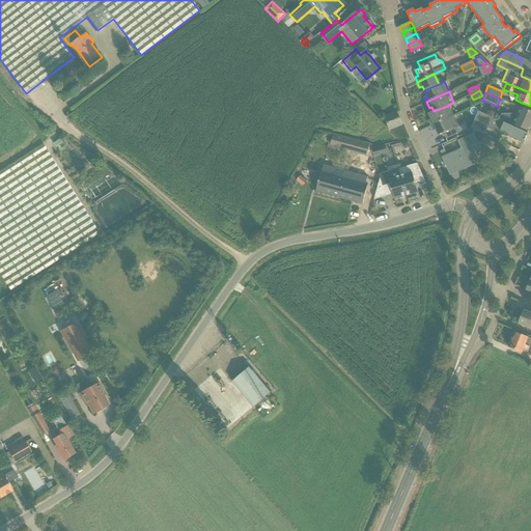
[(428,121),(430,126),(447,117),(448,118),(453,115),(448,106),(434,111),(428,114),(430,119),(428,121)]
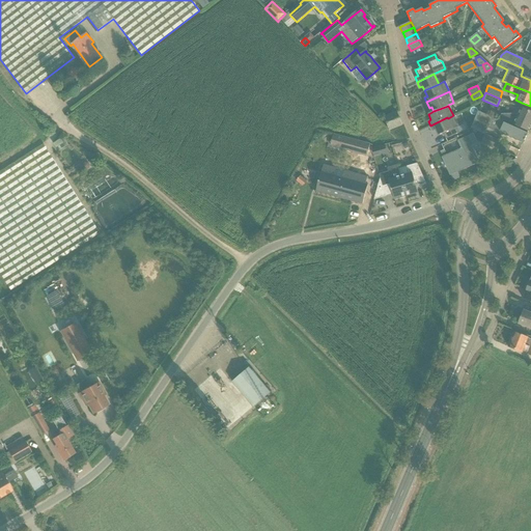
[(529,132),(530,126),(530,111),(527,110),(521,107),(513,124),(520,128),(529,132)]
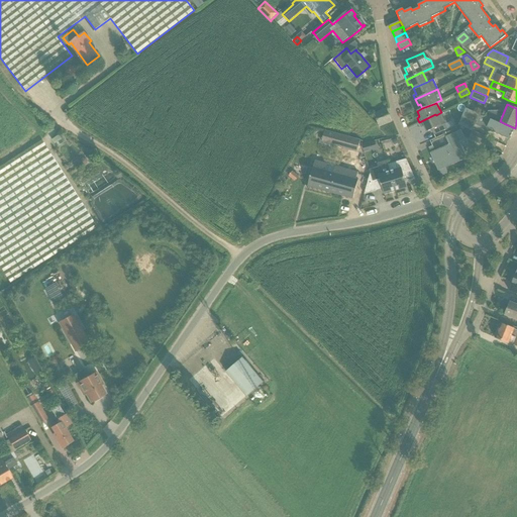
[(476,125),(509,139),(514,129),(466,108),(457,125),(473,131),(476,125)]
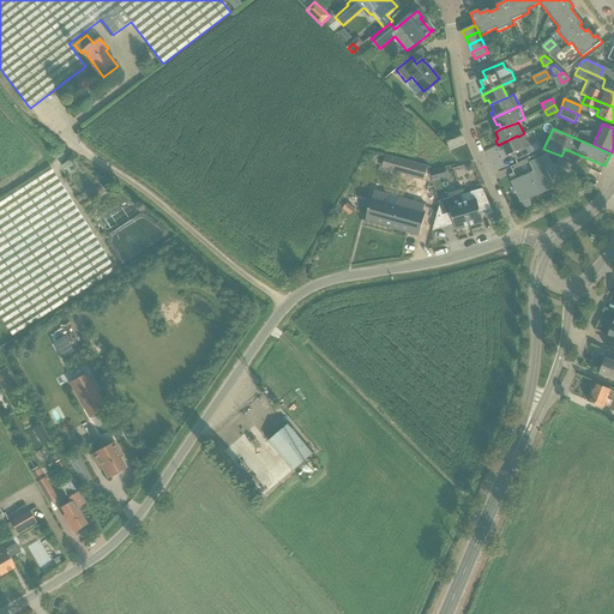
[(458,130),(445,136),(451,150),(464,144),(458,130)]
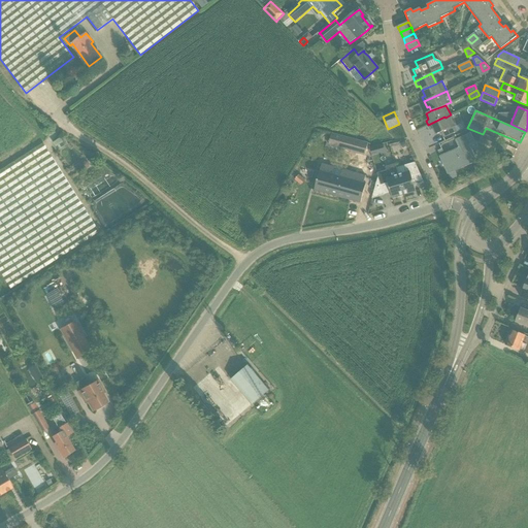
[(443,138),(453,134),(456,132),(454,126),(450,128),(446,118),(444,117),(428,125),(430,130),(433,129),(435,134),(440,132),(443,138)]
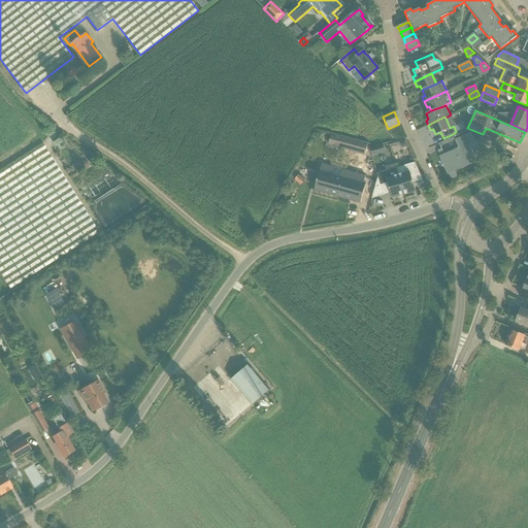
[(465,159),(465,158),(472,154),(468,144),(473,142),(470,134),(457,140),(460,147),(440,157),(448,171),(451,179),(457,176),(454,169),(467,163),(465,159)]
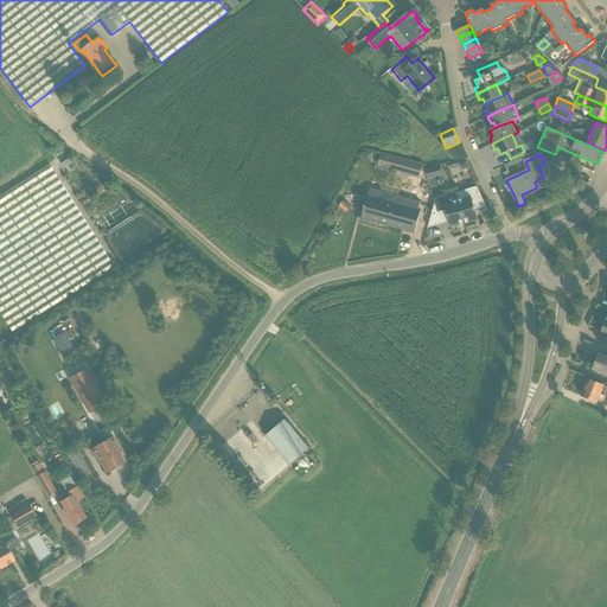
[(569,160),(555,154),(551,163),(566,168),(569,160)]
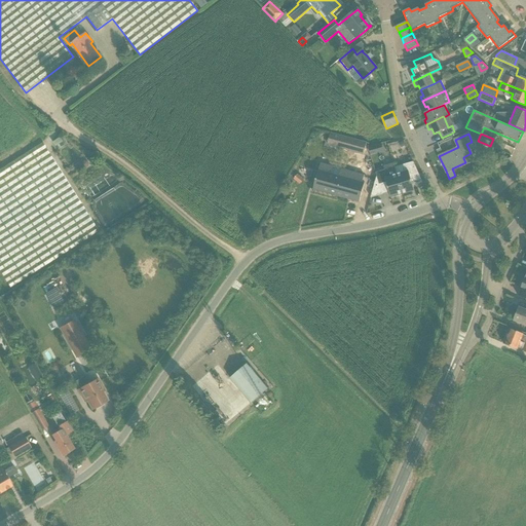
[(321,158),(334,161),(340,138),(327,135),(321,158)]
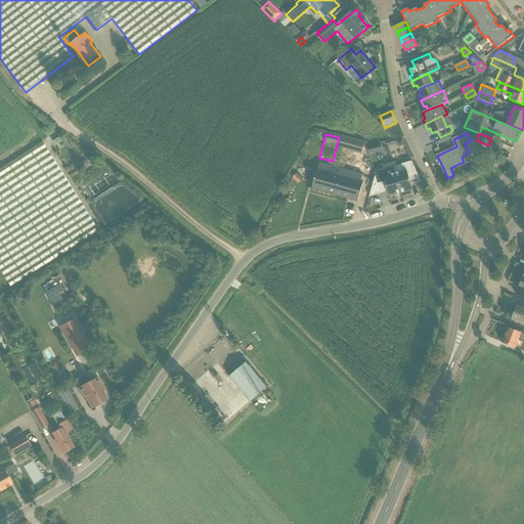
[(340,135),(337,147),(362,155),(365,142),(340,135)]
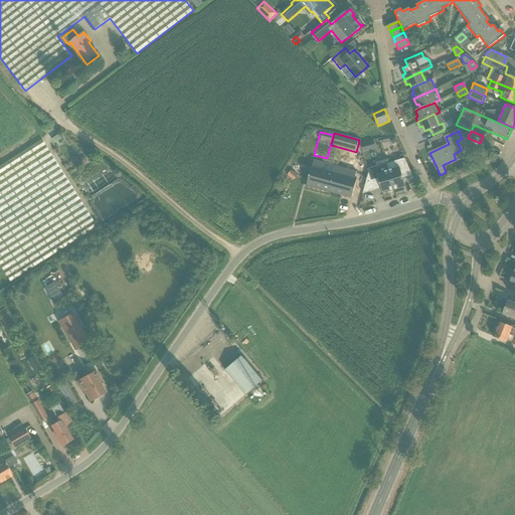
[(57,134),(50,139),(55,146),(62,142),(57,134)]
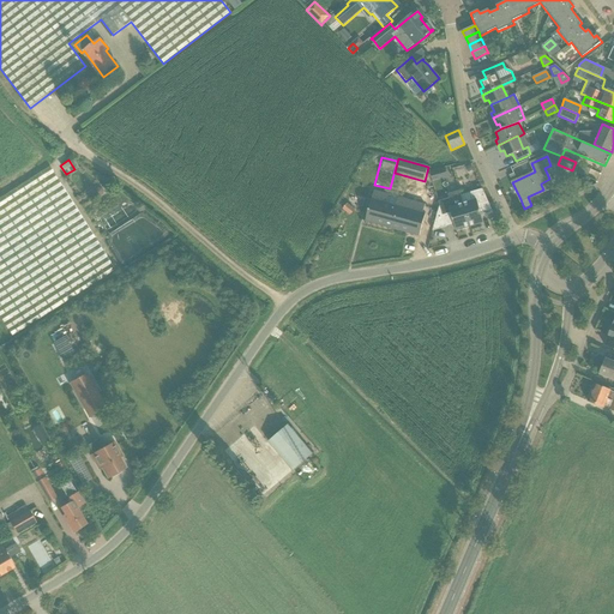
[(0,318),(11,336),(54,308),(114,271),(48,167),(0,197),(0,318)]
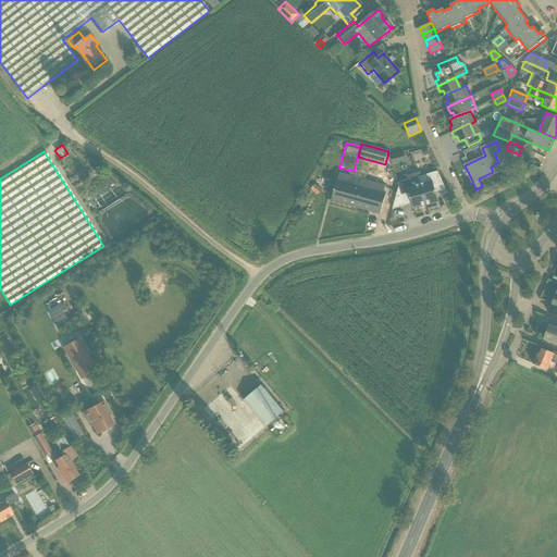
[(425,206),(438,202),(436,197),(447,194),(443,183),(437,172),(437,171),(426,174),(429,182),(420,185),(425,206)]
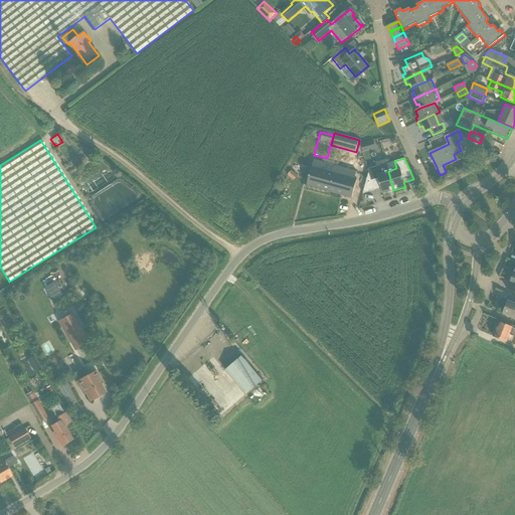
[(309,176),(307,185),(328,191),(351,198),(354,188),(356,179),(354,179),(356,171),(335,165),(325,163),(314,160),(312,167),(309,176)]
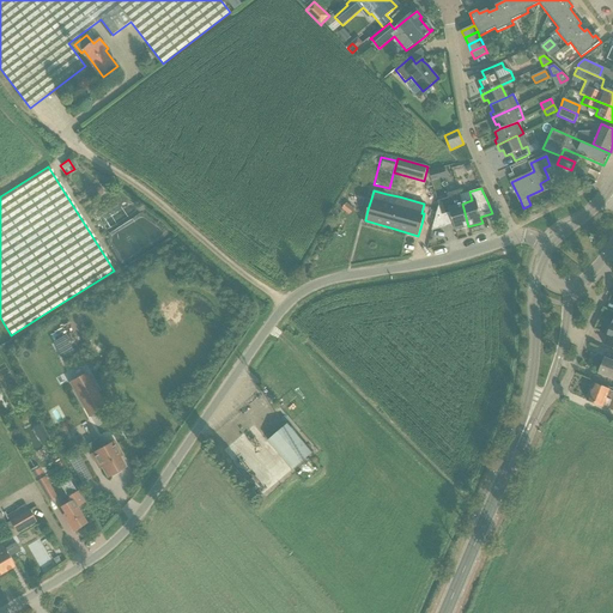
[(439,205),(432,231),(445,226),(442,216),(449,213),(453,225),(455,231),(468,226),(462,204),(459,190),(447,194),(448,199),(438,201),(439,205)]
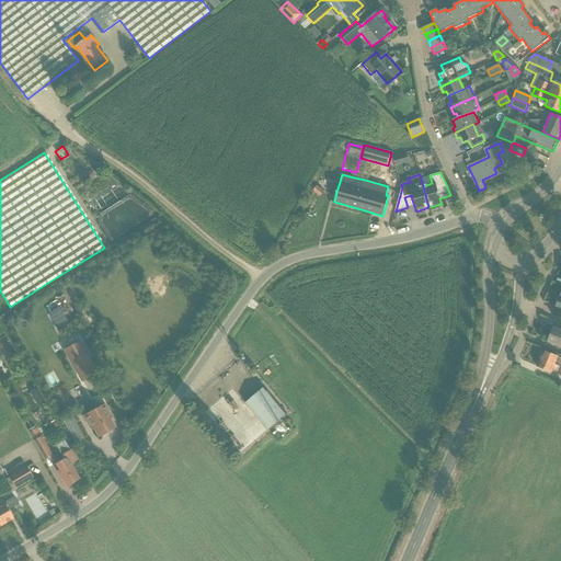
[(318,186),(313,191),(320,196),(324,192),(318,186)]
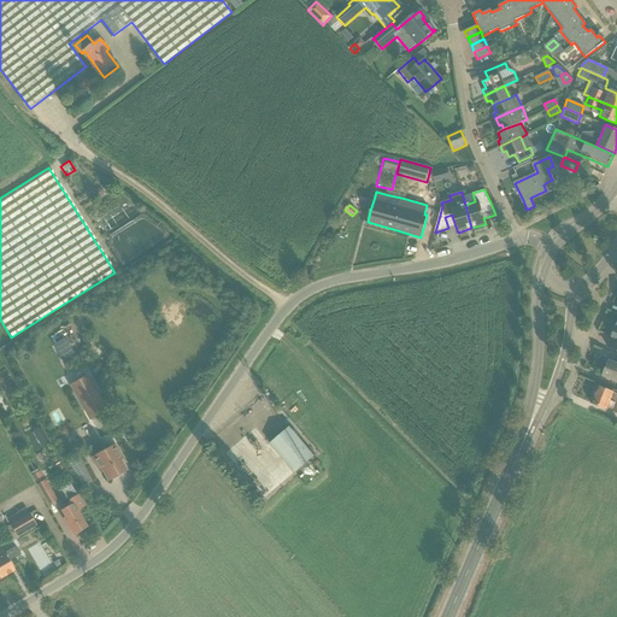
[(62,359),(72,353),(65,340),(54,346),(62,359)]
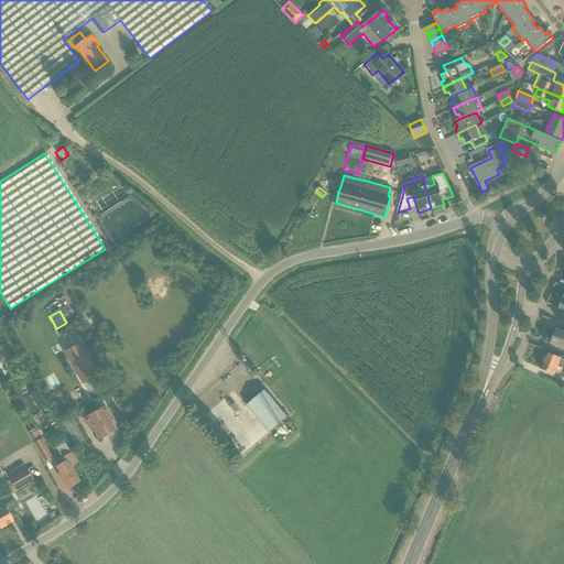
[(563,332),(556,329),(550,344),(563,349),(563,332)]
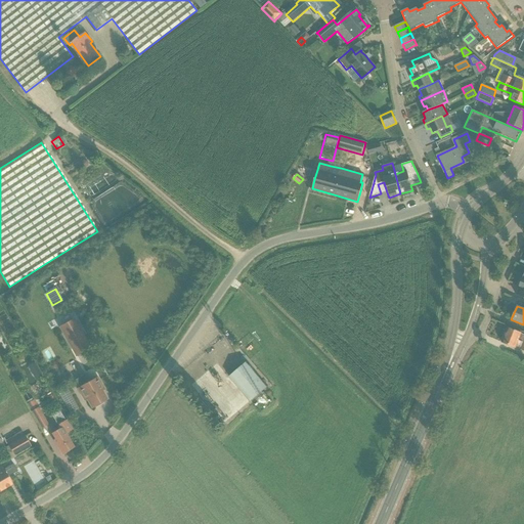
[(73,319),(60,326),(77,356),(89,349),(73,319)]
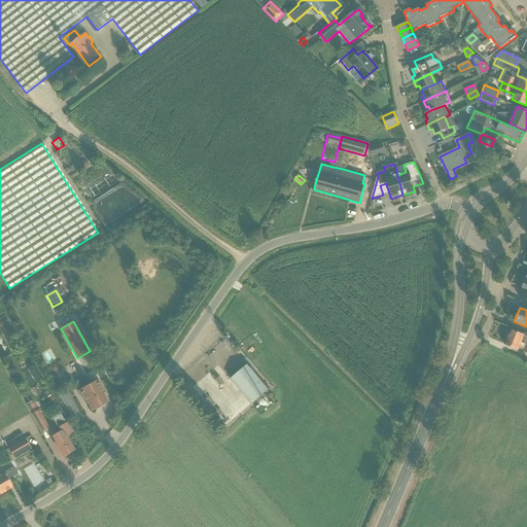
[(504,344),(514,348),(518,350),(518,349),(526,352),(526,336),(511,329),(504,344)]
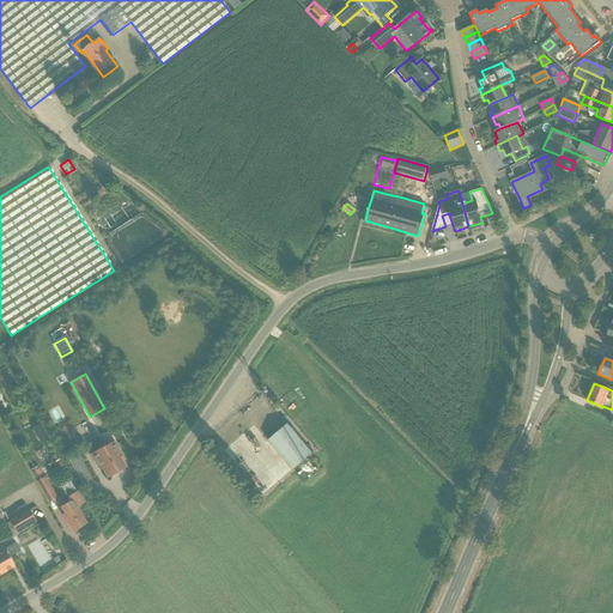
[(32,428),(37,435),(43,431),(38,424),(32,428)]
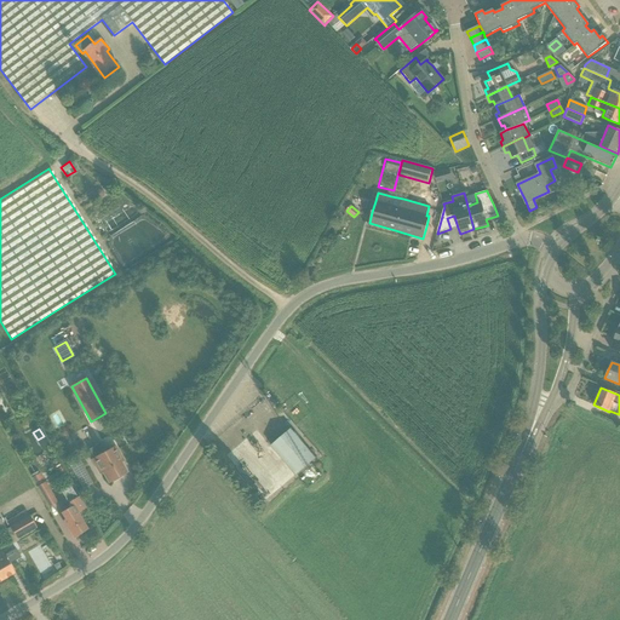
[(291,430),(271,447),(296,475),(315,458),(291,430)]
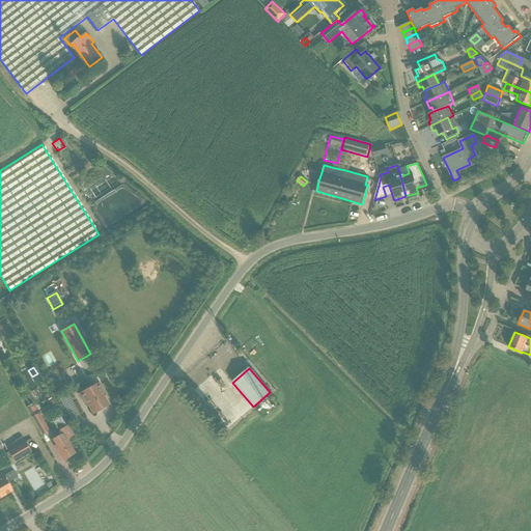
[(203,391),(216,381),(205,369),(194,381),(203,391)]
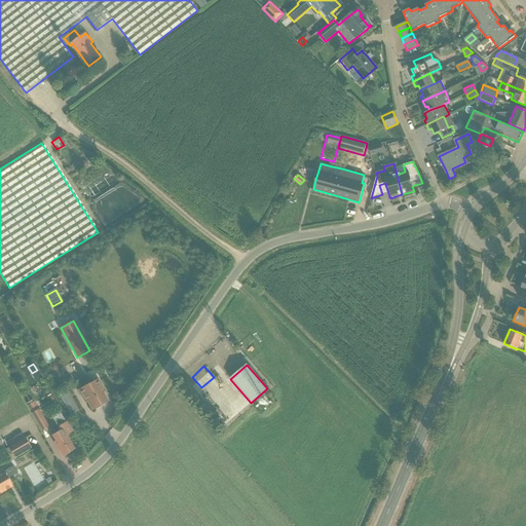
[(87,375),(75,381),(80,389),(79,390),(85,402),(87,400),(92,409),(106,401),(101,392),(104,390),(98,380),(92,383),(87,375)]
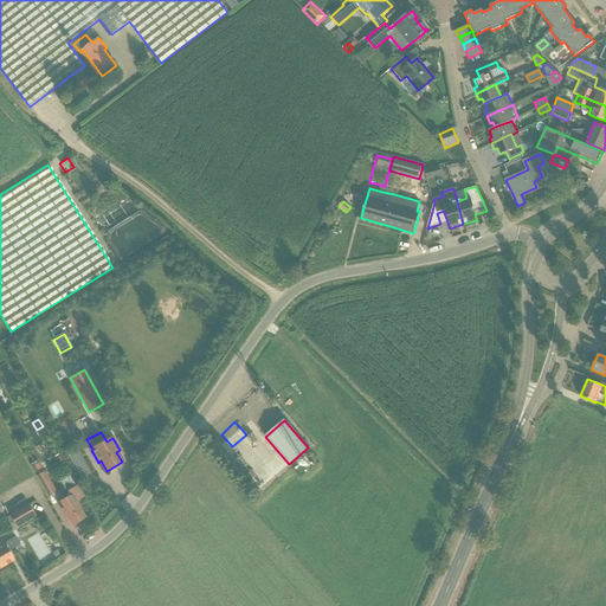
[(56,464),(60,459),(57,453),(51,457),(56,464)]
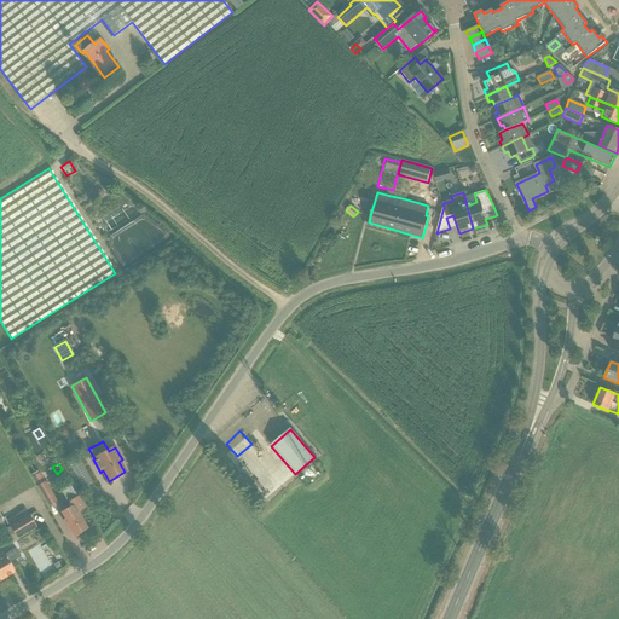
[(57,502),(45,482),(39,472),(32,476),(38,486),(48,507),(57,502)]
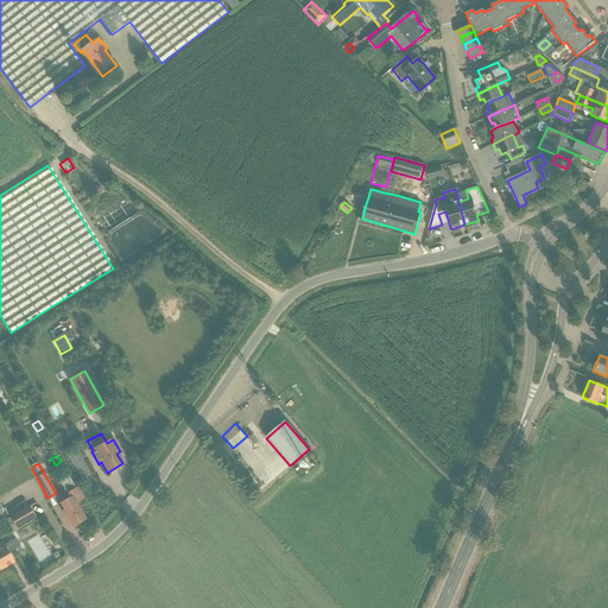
[(76,504),(82,499),(83,499),(77,488),(69,475),(59,481),(69,498),(61,504),(64,510),(62,511),(65,518),(73,527),(86,519),(76,504)]
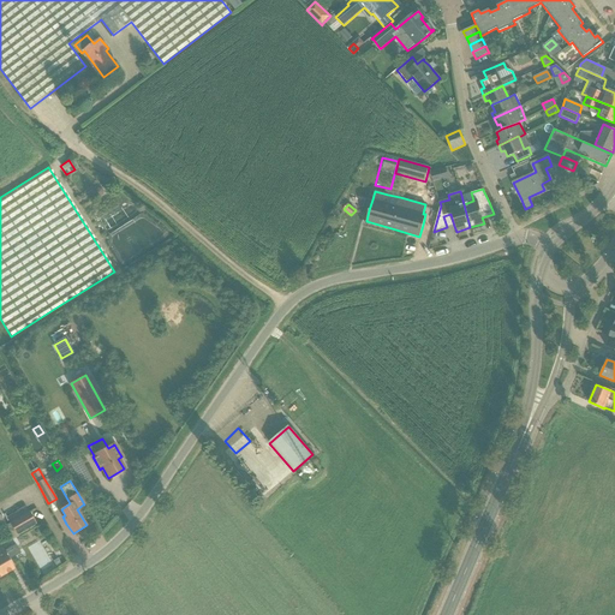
[(12,530),(16,535),(35,524),(29,512),(5,525),(9,531),(12,530)]
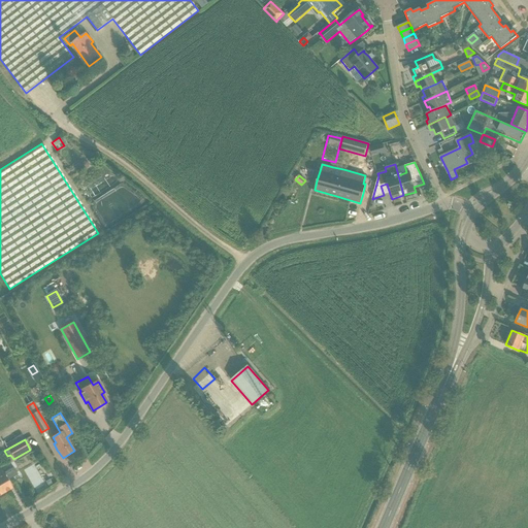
[(0,495),(11,489),(6,480),(1,469),(0,469),(0,495)]
